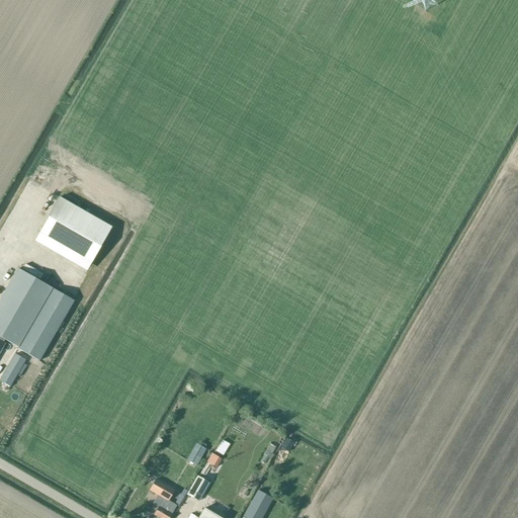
[(112,228),(60,197),(34,242),(87,271),(112,228)]
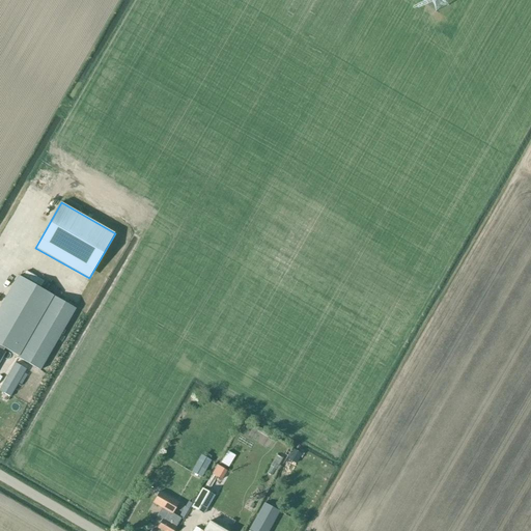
[(40,370),(72,315),(76,309),(18,275),(0,305),(0,361),(5,353),(4,351),(5,348),(19,356),(18,358),(40,370)]
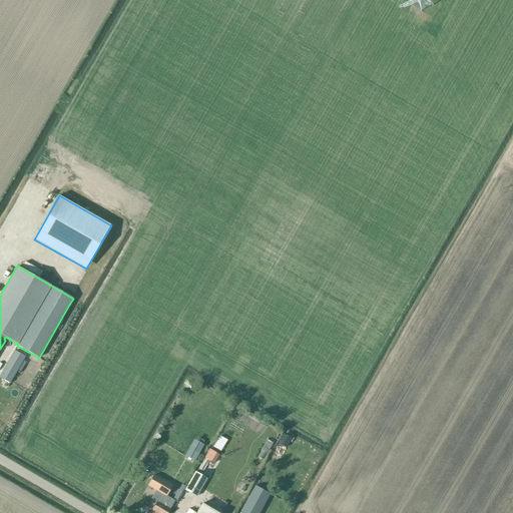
[(0,375),(0,377),(10,383),(14,376),(25,357),(14,351),(0,375)]
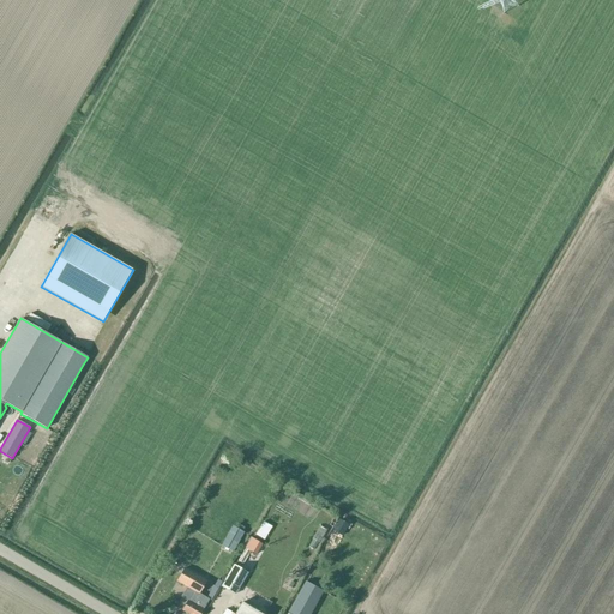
[(339,521),(333,530),(342,535),(348,525),(339,521)]
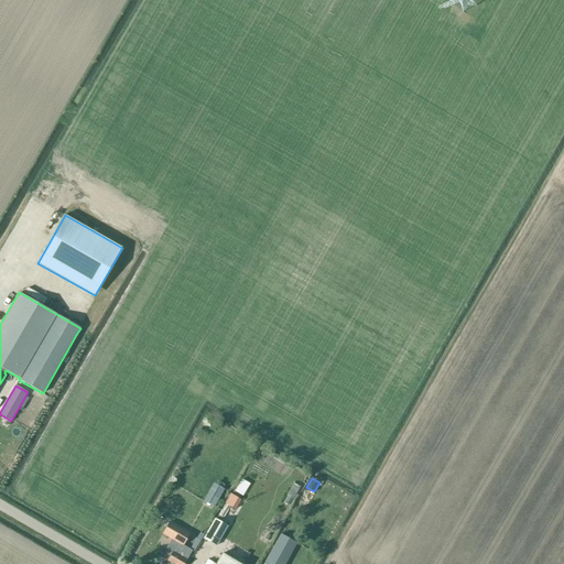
[(214,484),(204,501),(215,508),(225,490),(214,484)]
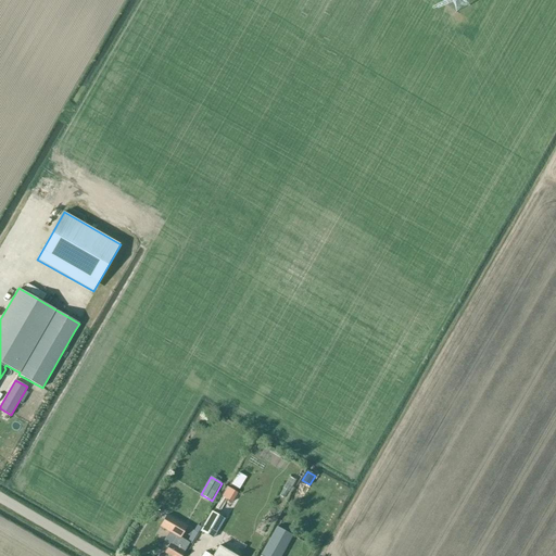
[(225,506),(230,508),(235,497),(229,495),(225,506)]
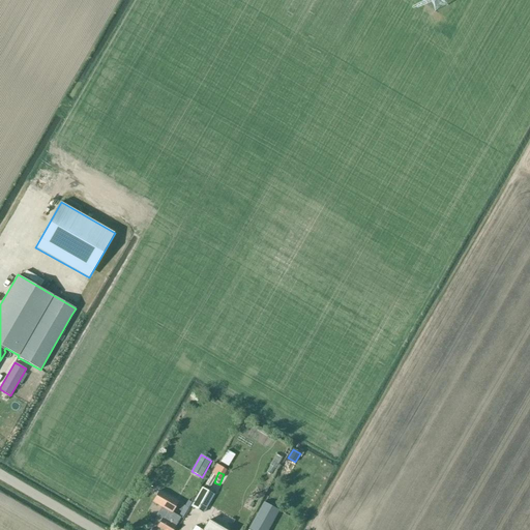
[(212,474),(206,484),(209,487),(215,476),(212,474)]
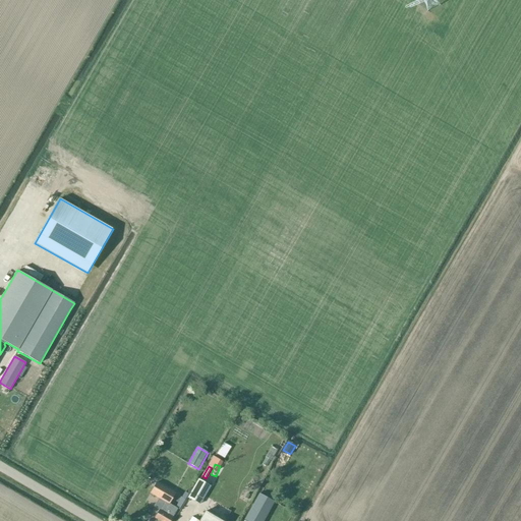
[(200,479),(189,498),(200,505),(212,486),(200,479)]
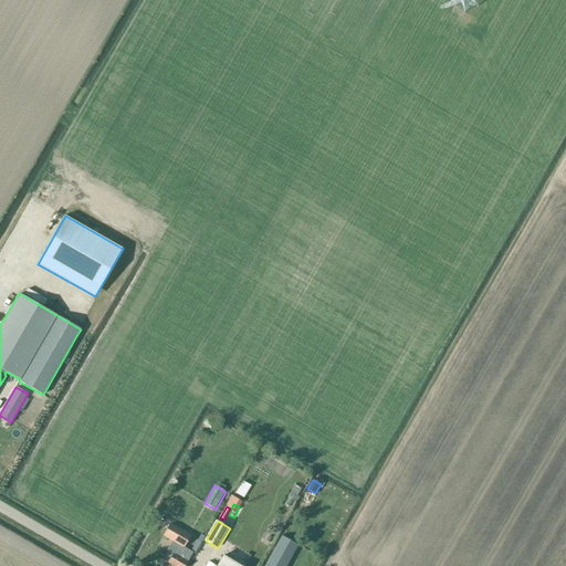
[(194,552),(184,548),(191,535),(170,523),(163,536),(173,542),(168,551),(173,554),(168,563),(173,565),(186,565),(188,562),(194,552)]
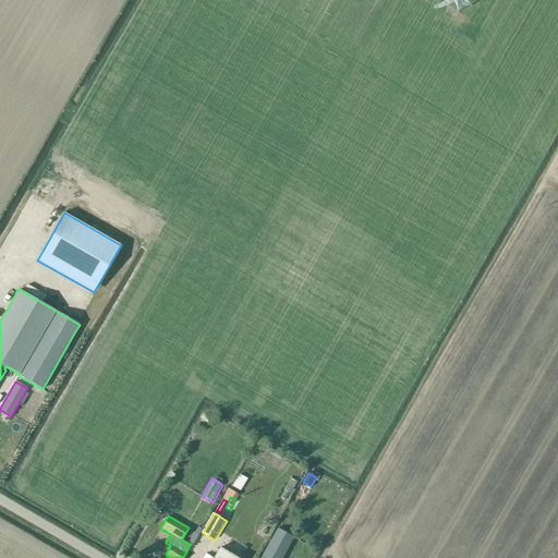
[(278,529),(262,557),(263,557),(282,557),(293,537),(278,529)]
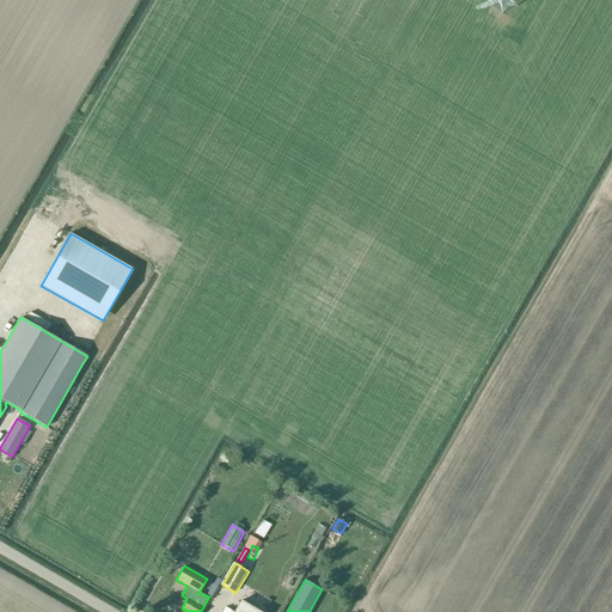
[(214,583),(207,595),(209,597),(210,598),(218,586),(214,583)]
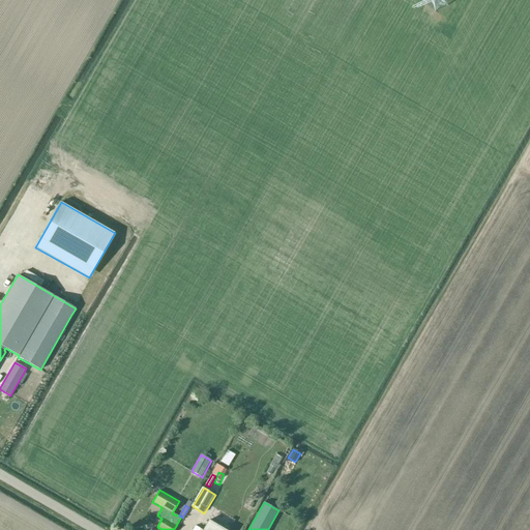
[(224,529),(209,521),(206,526),(203,529),(224,529)]
